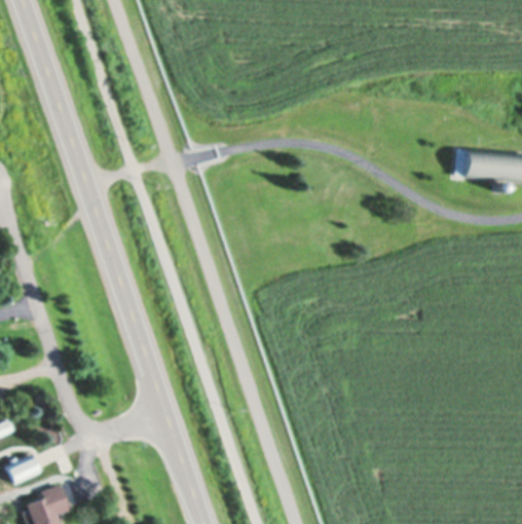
[(521,183),(465,178),(468,148),(521,153),(521,183)]
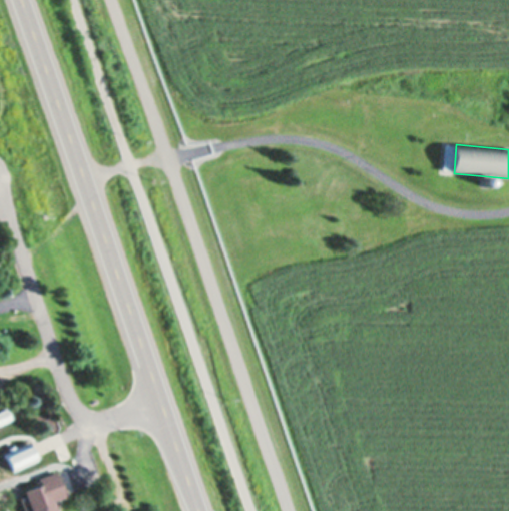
[(489,177),(490,177),(491,177),(492,178),(493,179),(493,180),(494,181),(494,182),(494,183),(493,184),(493,185),(492,186),(491,186),(491,187),(490,187),(489,187),(488,187),(487,187),(486,186),(485,185),(484,184),(484,183),(484,182),(484,181),(484,180),(484,179),(485,179),(486,178),(486,177),(487,177),(488,177),(489,177)]
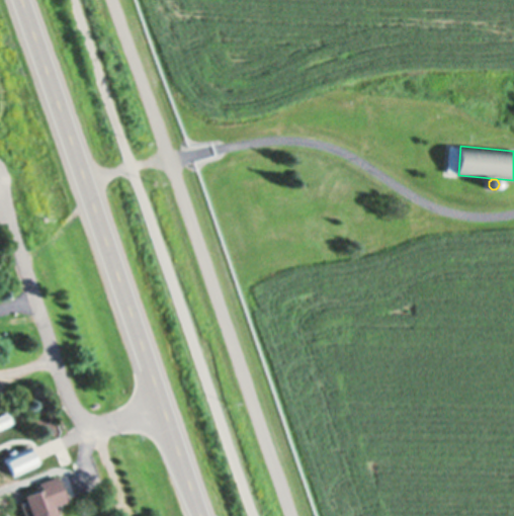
[(14,425),(1,431),(0,428),(0,418),(9,414),(14,425)]
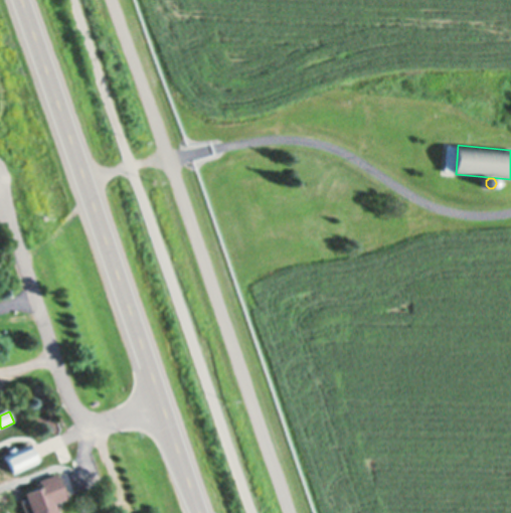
[(33,449),(38,459),(40,463),(16,474),(8,457),(32,446),(33,449)]
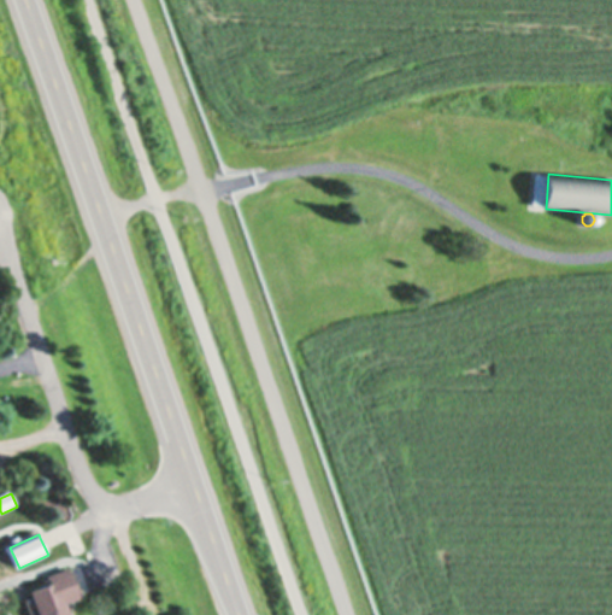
[(84,544),(72,548),(70,540),(81,536),(84,544)]
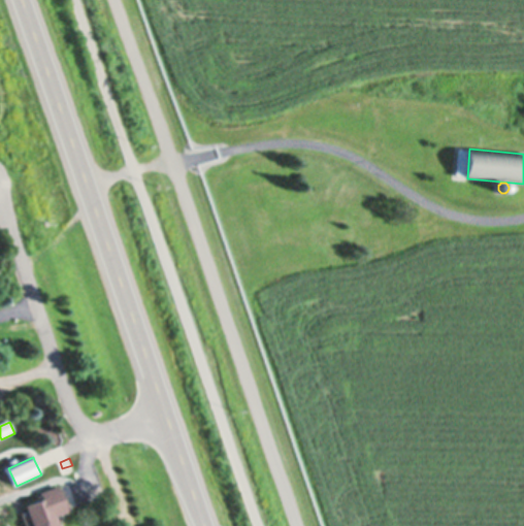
[(82,468),(68,473),(66,468),(79,462),(82,468)]
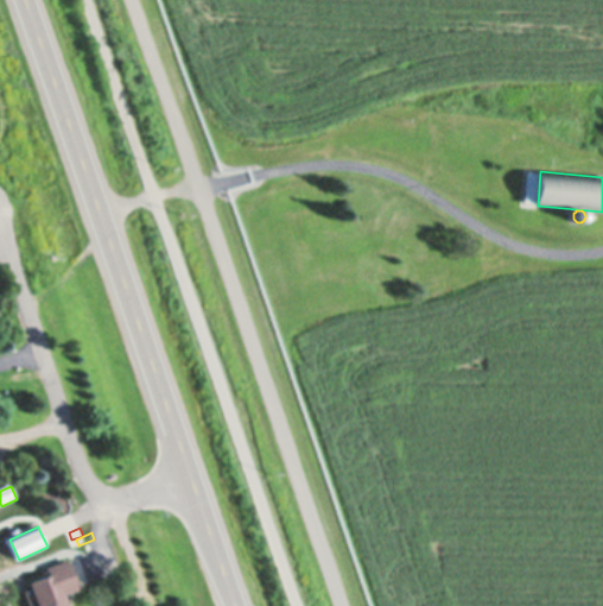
[(70,562),(80,587),(65,593),(69,605),(32,605),(26,591),(32,588),(31,585),(52,576),(49,567),(68,560),(70,562)]
